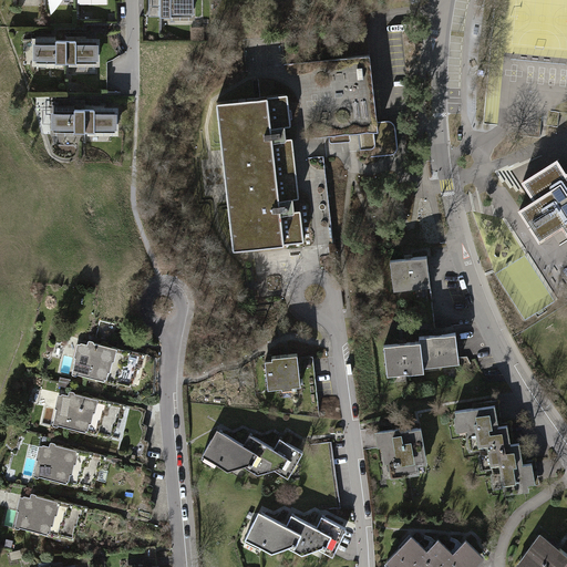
[(199,0),(164,0),(165,13),(200,13),(199,0)]
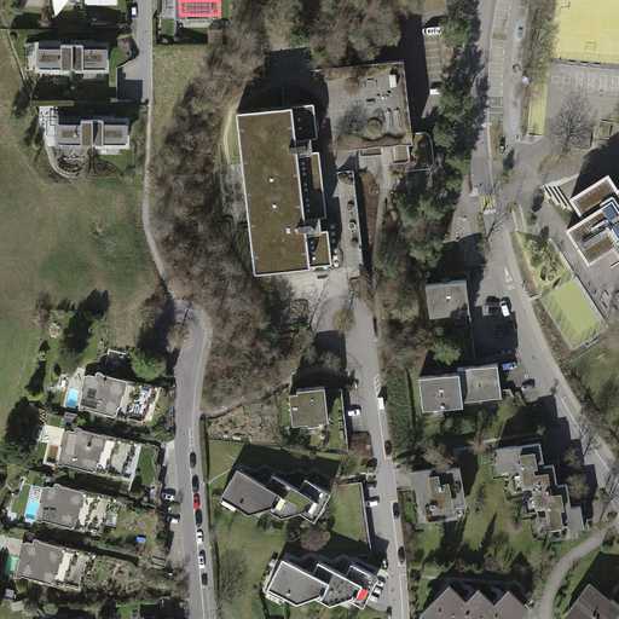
[(114,40),(70,41),(70,70),(115,69),(114,40)]
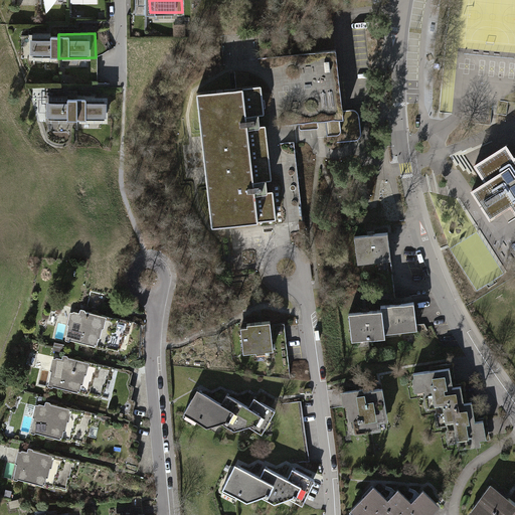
[(33,59),(58,58),(58,34),(32,34),(33,59)]
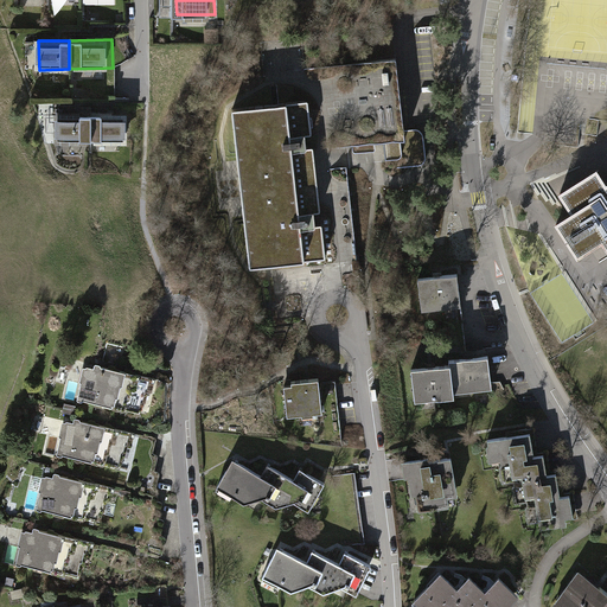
[(278,104),(231,109),(249,267),(294,262),(295,269),(357,262),(346,168),(357,167),(357,164),(426,157),(423,138),(422,134),(421,132),(419,131),(415,129),(403,131),(396,59),(274,74),(278,104)]
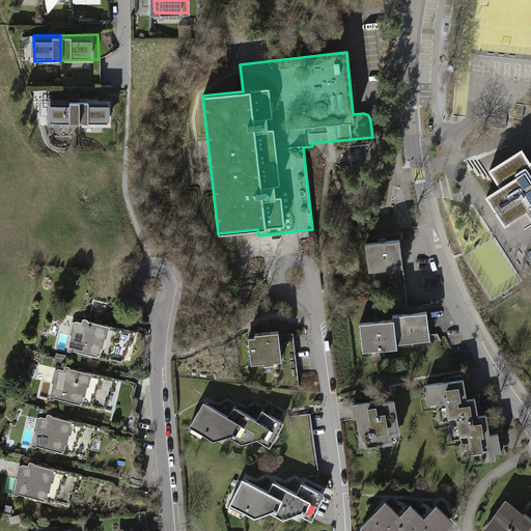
[(114,98),(79,99),(79,120),(114,120),(114,98)]
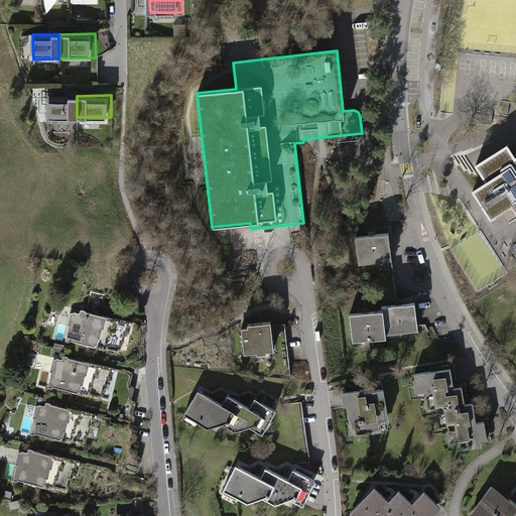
[(50,118),(77,117),(77,96),(50,96),(50,118)]
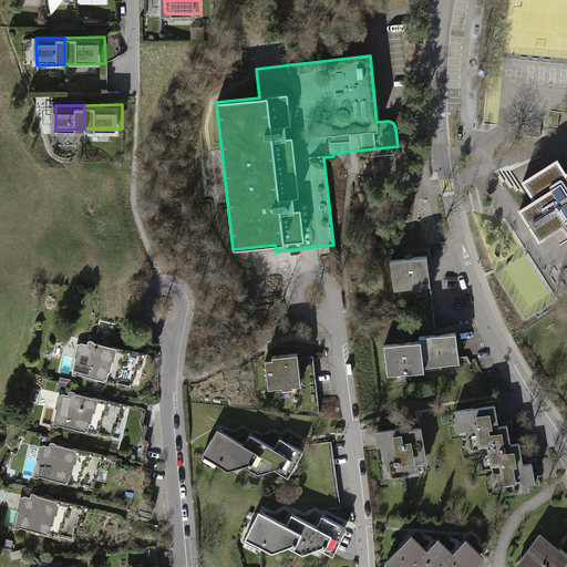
[(559,227),(566,238),(566,171),(564,174),(555,161),(521,183),(532,199),(516,209),(536,241),(559,227)]
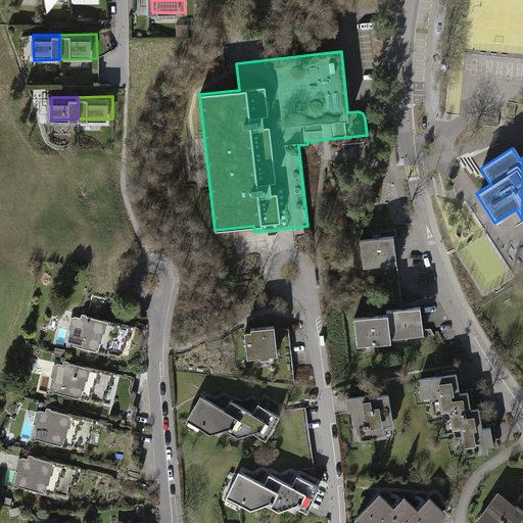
[(394,236),(361,240),(364,268),(397,264),(394,236)]
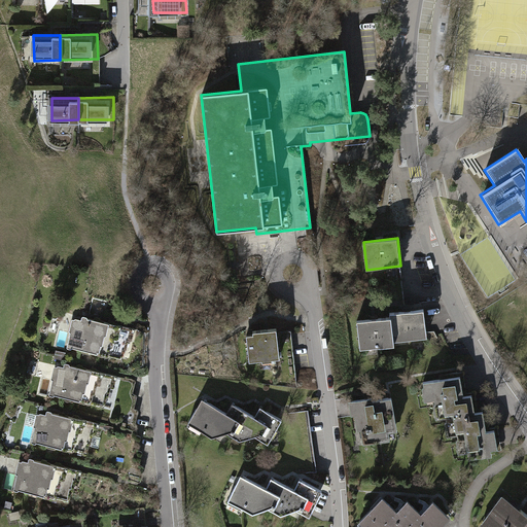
[(357,321),(360,350),(395,346),(394,342),(428,338),(425,310),(390,313),(391,317),(357,321)]
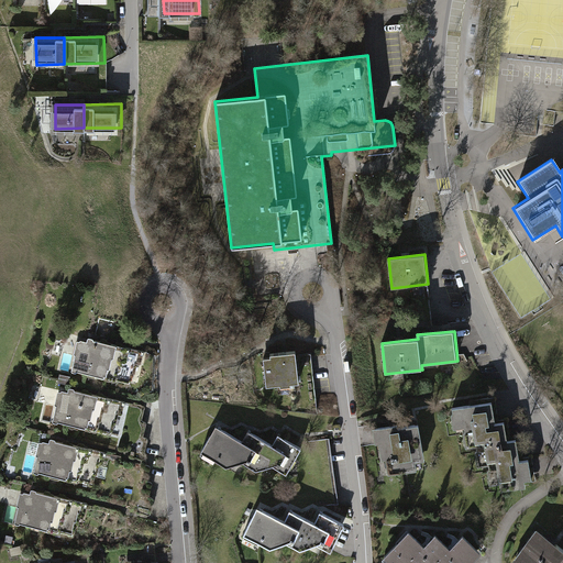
[(74,352),(69,368),(75,370),(75,367),(129,379),(131,370),(138,372),(139,366),(139,367),(143,349),(92,337),(92,335),(87,333),(86,338),(79,337),(78,338),(75,338),(73,351),(74,352)]
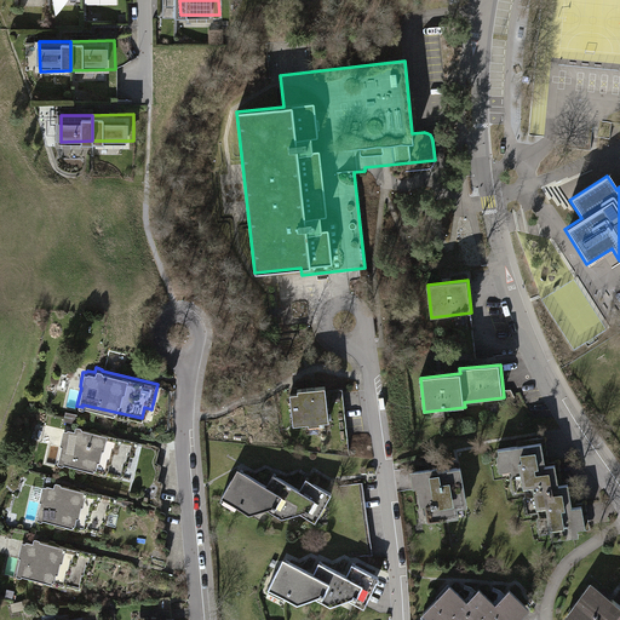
[(290,396),(292,425),(308,424),(308,426),(319,425),(319,423),(329,422),(326,388),(297,391),(297,395),(290,396)]
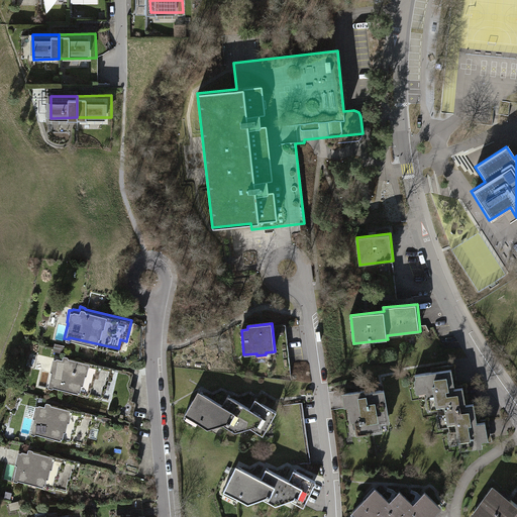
[(53,370),(49,385),(54,386),(54,385),(104,396),(105,387),(111,388),(112,384),(113,384),(116,367),(70,356),(70,354),(65,353),(64,357),(58,356),(58,357),(55,356),(52,370),(53,370)]
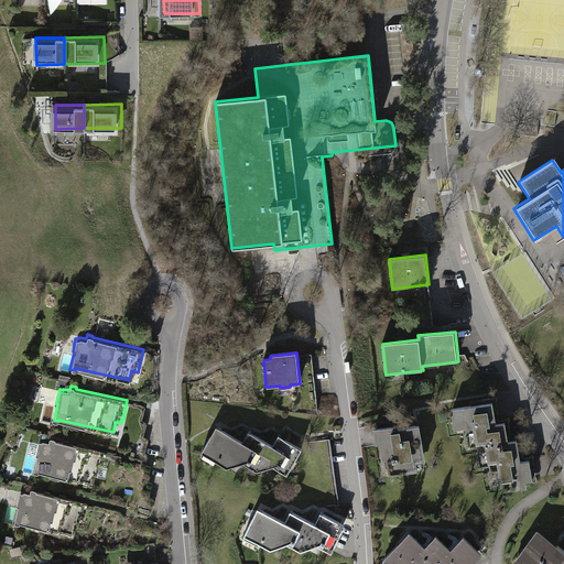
[(453,412),(455,427),(465,425),(468,445),(477,444),(480,464),(491,462),(495,481),(502,480),(503,488),(528,485),(528,480),(534,479),(531,459),(522,461),(519,440),(510,441),(507,422),(498,423),(495,401),(454,408),(454,411),(453,412)]
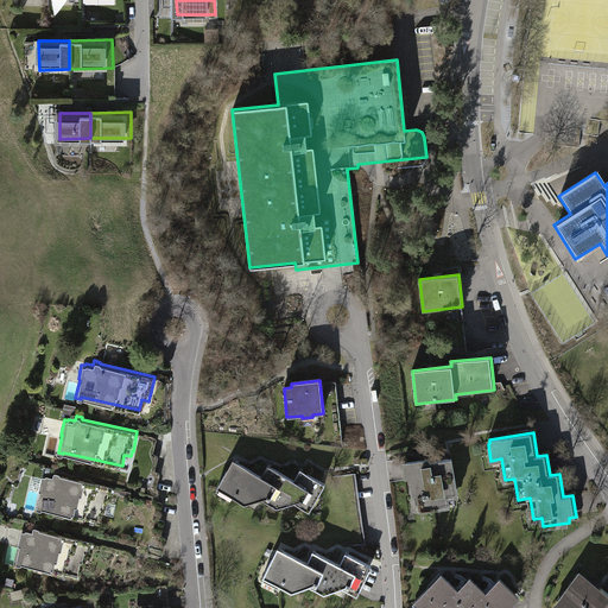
[(429,458),(401,464),(405,480),(407,479),(411,496),(416,495),(419,513),(450,507),(449,499),(460,496),(453,460),(430,463),(429,458)]
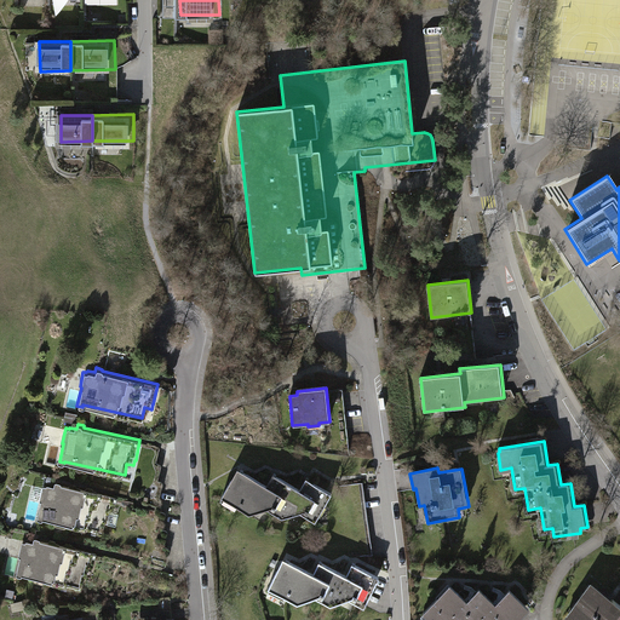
[(237,471),(222,500),(251,516),(265,510),(283,520),(300,514),(316,522),(332,493),(306,478),(300,489),(274,475),(267,487),(237,471)]
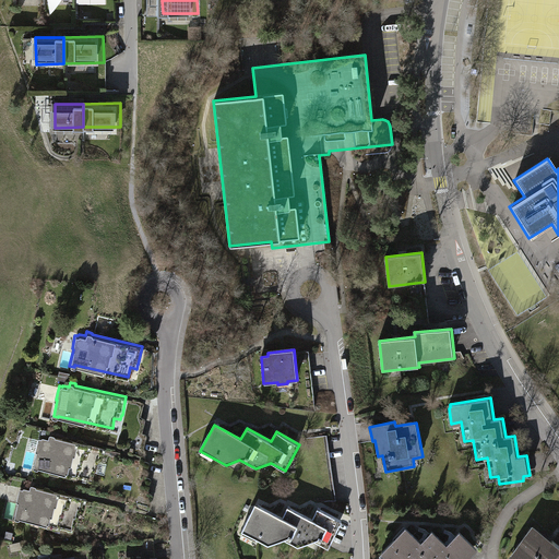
[(37,454),(34,471),(38,472),(39,470),(93,482),(95,473),(100,474),(102,470),(103,470),(107,451),(56,440),(56,438),(50,437),(49,441),(43,439),(43,441),(39,440),(36,454),(37,454)]
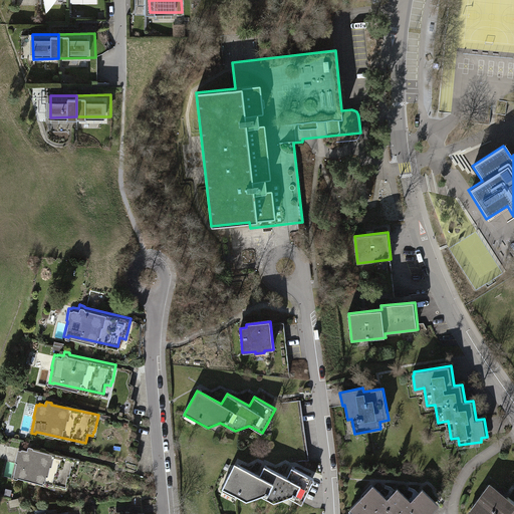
[(17,462),(14,477),(18,478),(19,476),(68,487),(70,478),(75,480),(76,475),(77,476),(81,459),(34,448),(34,447),(29,445),(28,449),(22,448),(22,449),(19,449),(16,461),(17,462)]
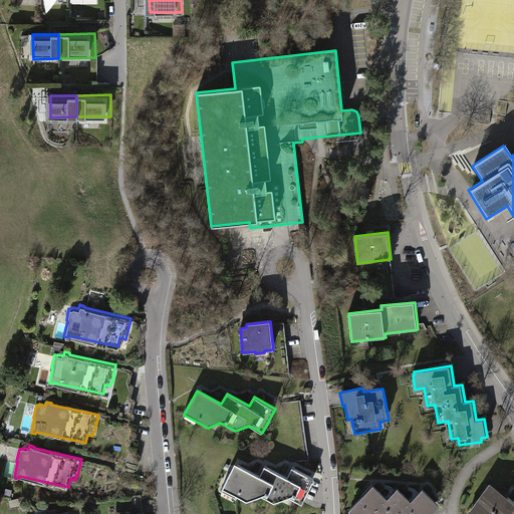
[(234,465),(223,490),(247,501),(260,495),(275,502),(288,497),(302,503),(314,478),(292,468),(287,477),(264,467),(260,477),(234,465)]
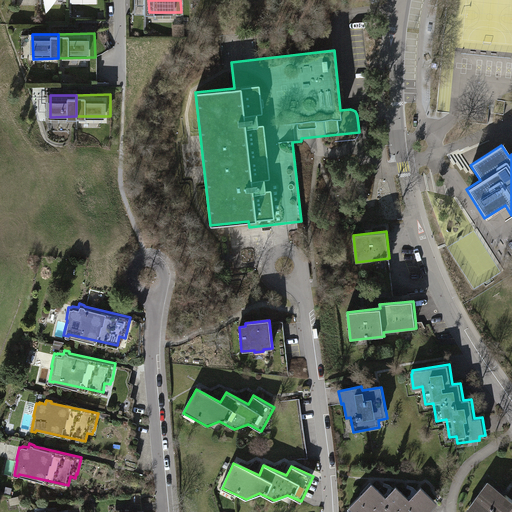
[(511,511),(511,497),(489,480),(469,508),(473,511),(511,511)]
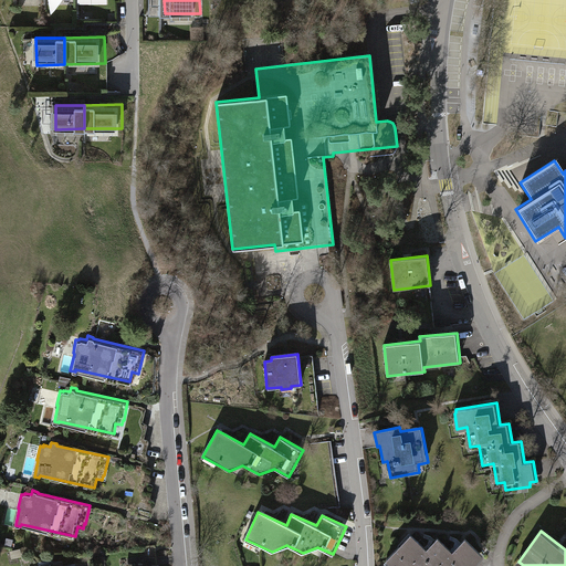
[(411,535),(386,562),(390,565),(474,565),(483,557),(465,540),(452,553),(438,538),(427,551),(411,535)]
